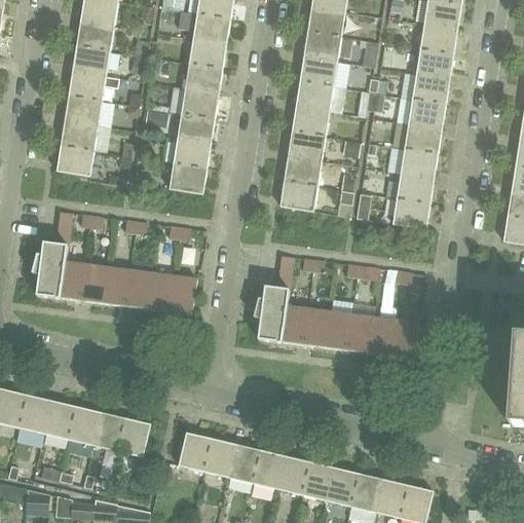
[(82,0),(79,20),(113,25),(117,0),(82,0)]
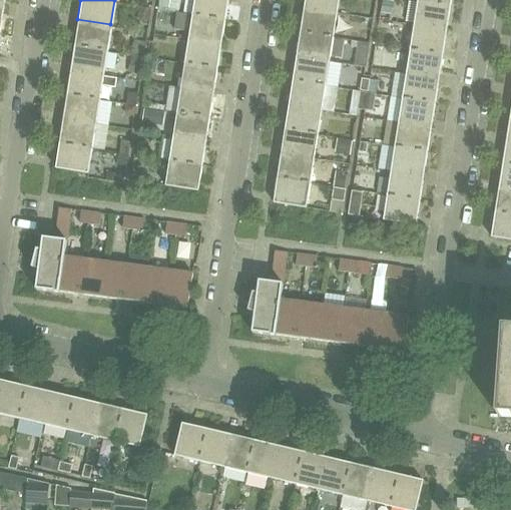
[(157,0),(156,6),(167,8),(168,0),(157,0)]
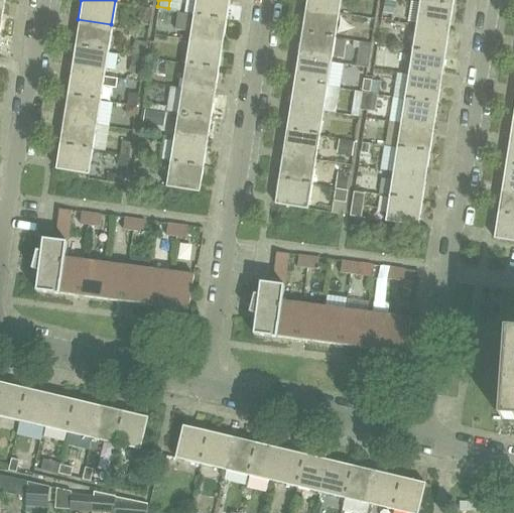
[(194,0),(191,12),(225,18),(227,0),(194,0)]
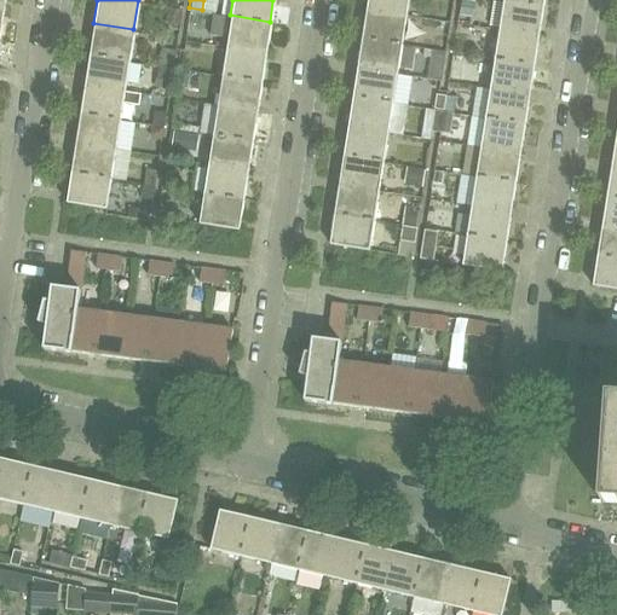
[(367,0),(365,5),(405,12),(407,0),(367,0)]
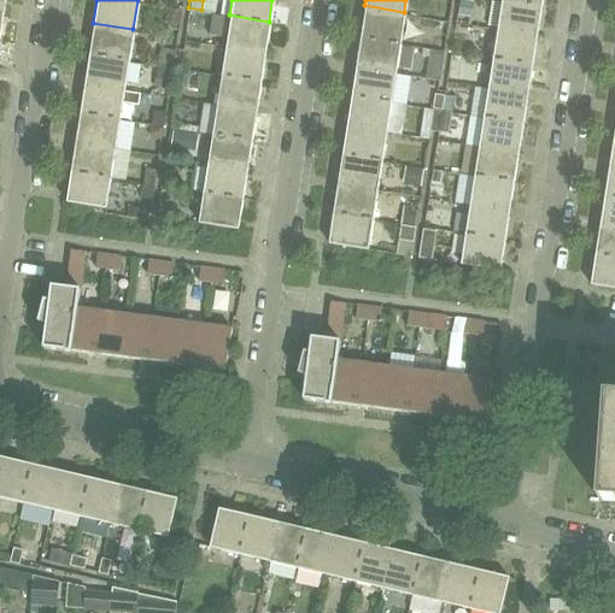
[(460,0),(457,12),(472,13),(474,0),(460,0)]
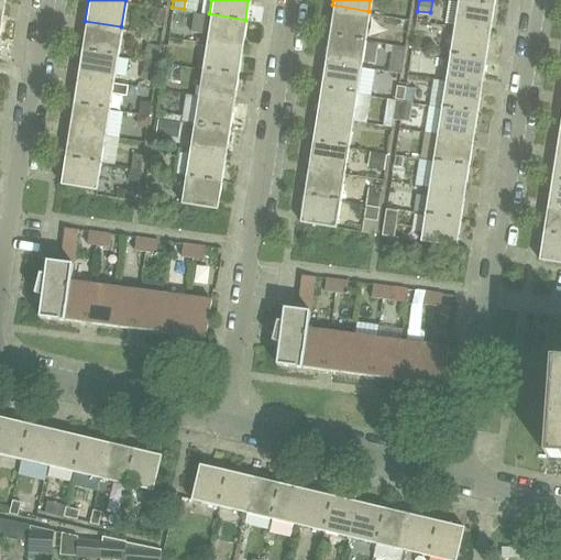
[(457,0),(452,24),(488,31),(493,3),(471,0),(457,0)]
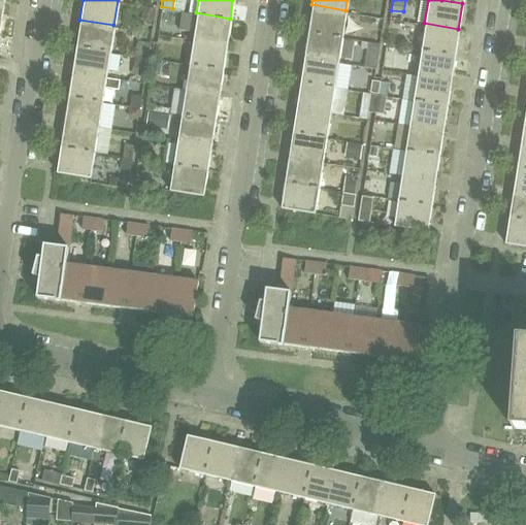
[(311,4),(307,30),(341,35),(343,21),(346,10),(311,4)]
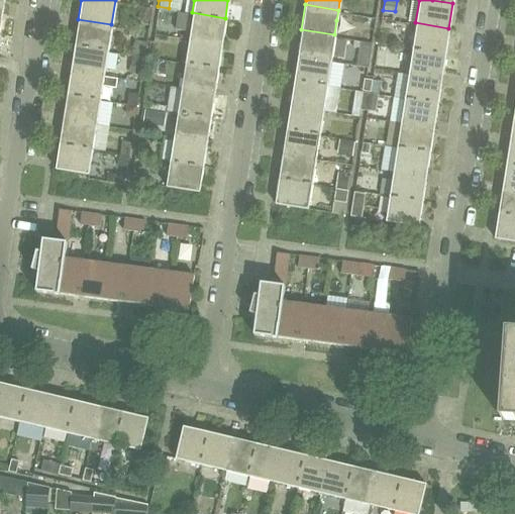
[(147,18),(148,7),(139,5),(137,16),(147,18)]
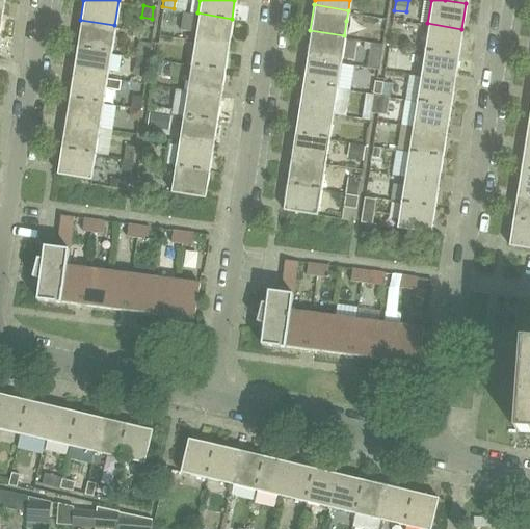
[(182,10),(179,28),(194,30),(193,38),(228,44),(232,19),(197,12),(182,10)]
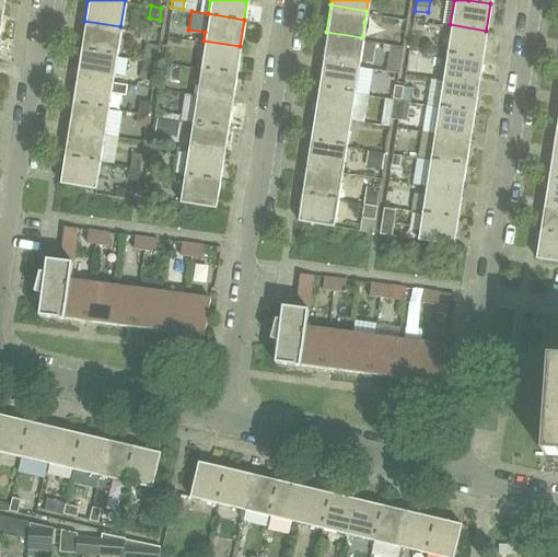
[(120,26),(84,21),(80,48),(116,54),(120,26)]
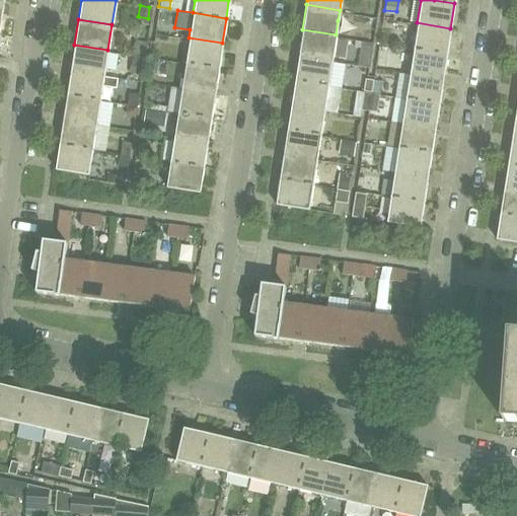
[(417,22),(413,48),(446,53),(450,28),(417,22)]
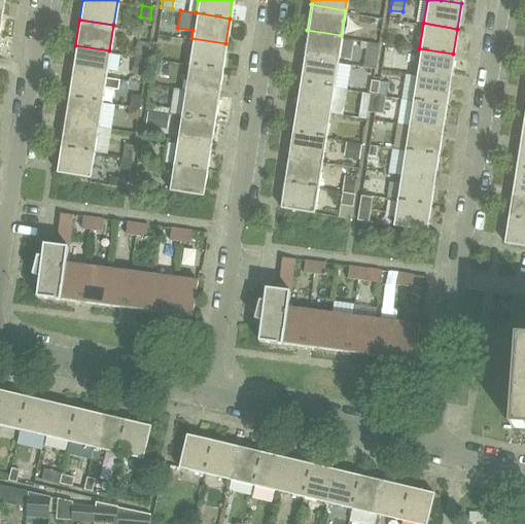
[(341,35),(307,30),(303,56),(337,61),(341,35)]
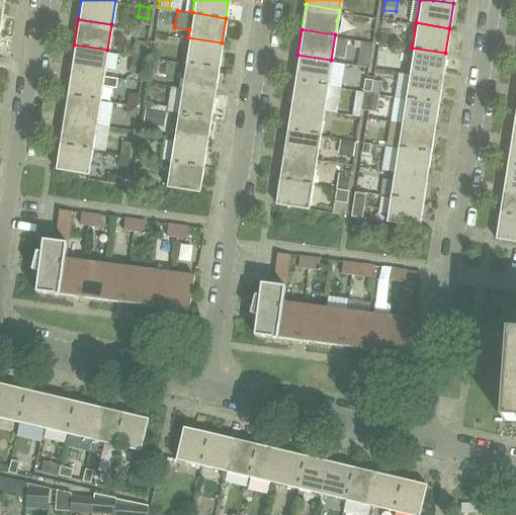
[(188,37),(184,62),(218,67),(222,43),(188,37)]
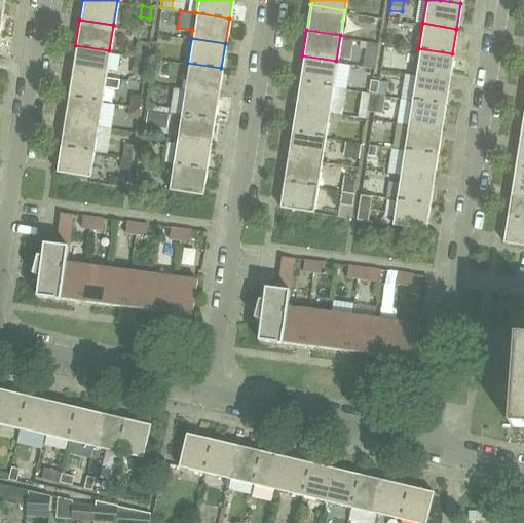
[(149,41),(135,39),(133,52),(147,54),(149,41)]
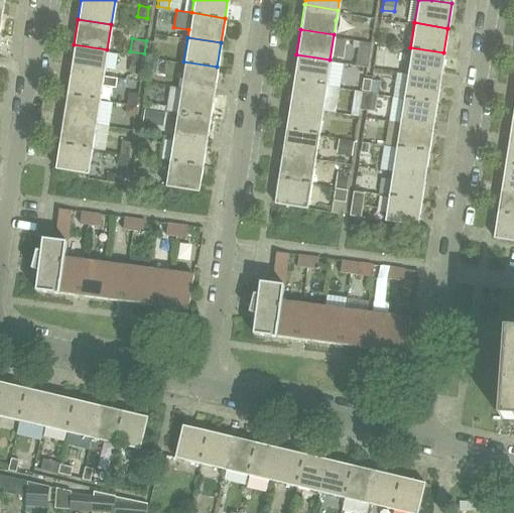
[(367,42),(357,40),(355,52),(365,54),(367,42)]
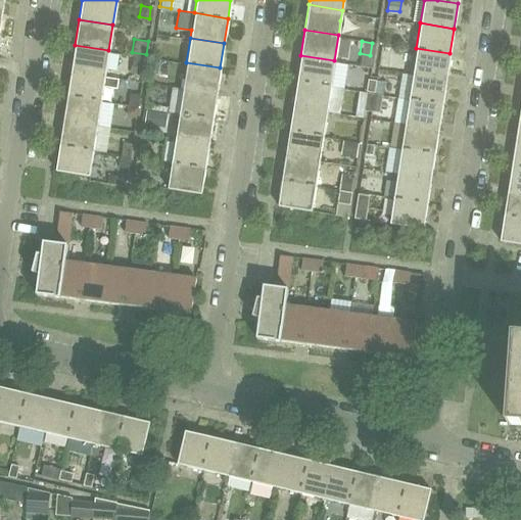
[(393,46),(381,44),(379,59),(391,61),(393,46)]
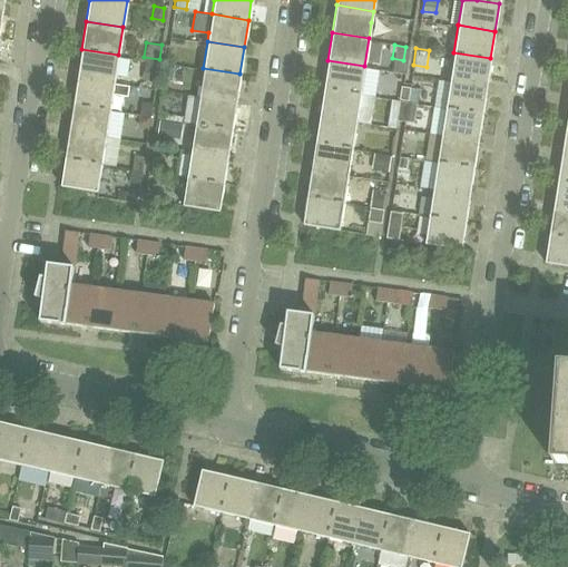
[(81,49),(77,76),(114,81),(118,55),(81,49)]
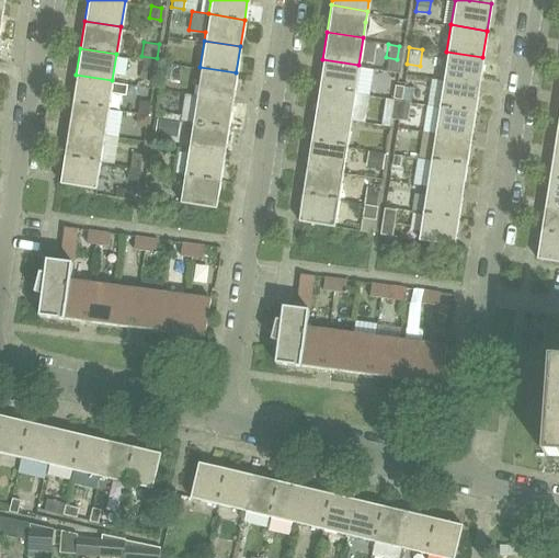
[(446,52),(443,78),(478,83),(482,57),(446,52)]
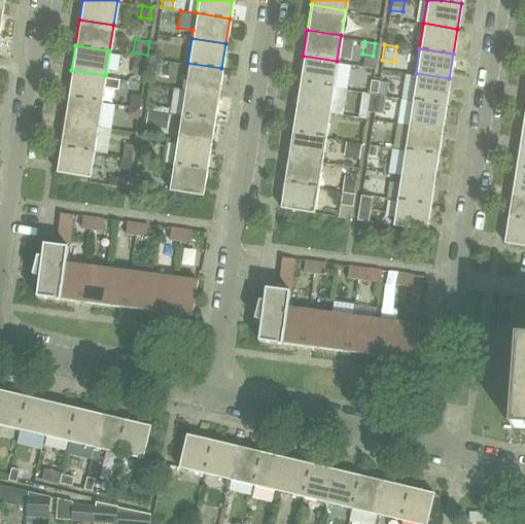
[(130,72),(142,74),(144,74),(146,57),(133,55),(130,72)]
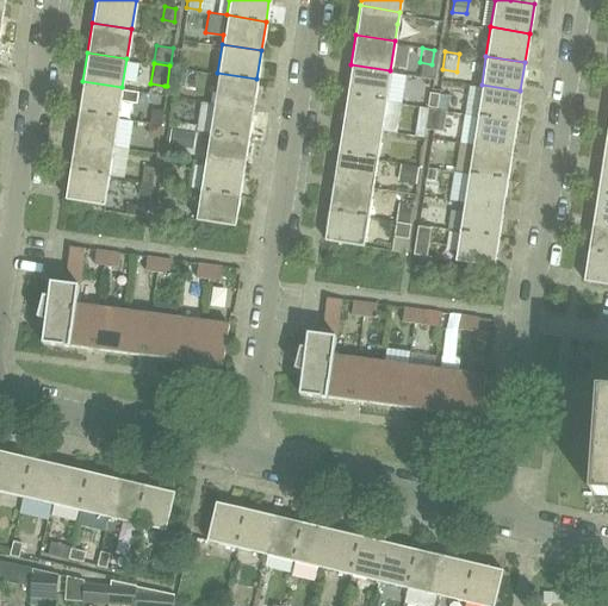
[(351,64),(346,94),(385,100),(401,102),(404,73),(390,70),(351,64)]
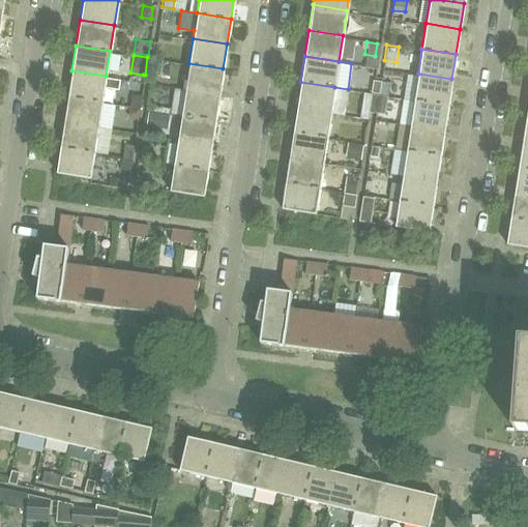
[(160,61),(151,60),(150,72),(158,74),(160,61)]
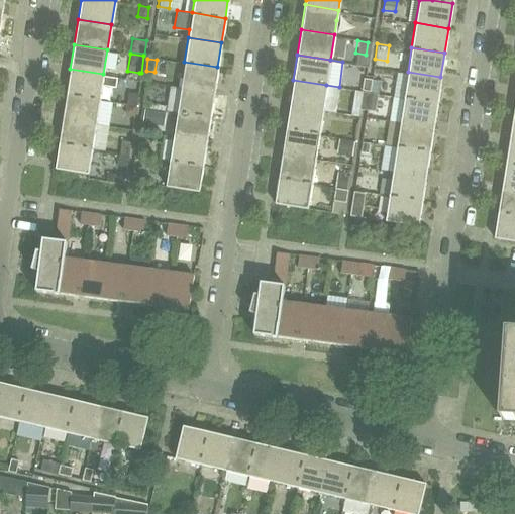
[(181,86),(214,92),(217,67),(184,62),(182,77),(181,86)]
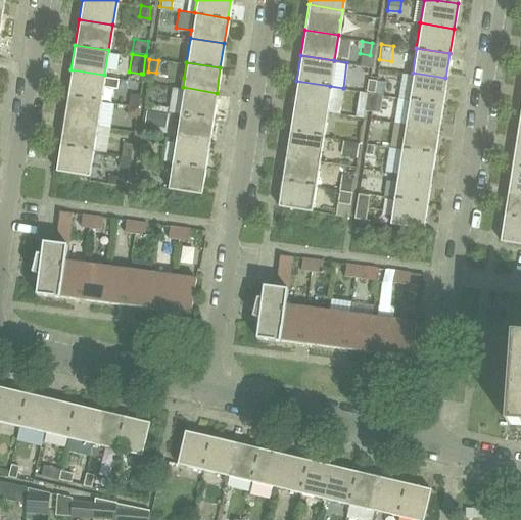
[(70,69),(67,94),(100,99),(102,85),(115,86),(116,77),(104,75),(70,69)]
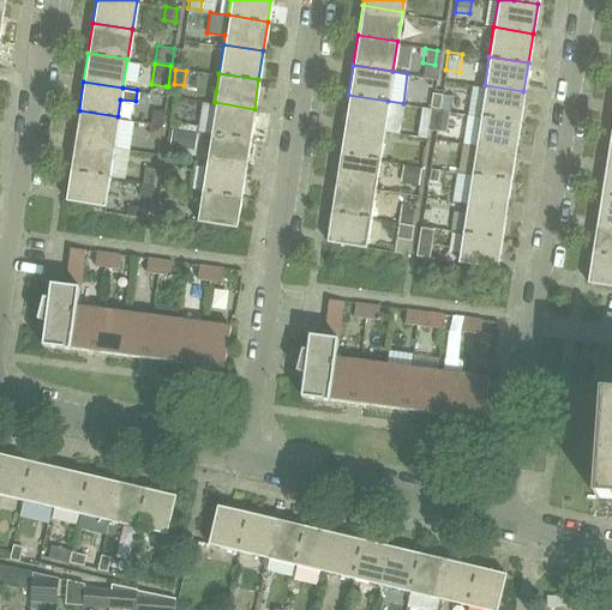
[(471,83),(466,112),(480,114),(520,121),(523,91),(485,85),(471,83)]
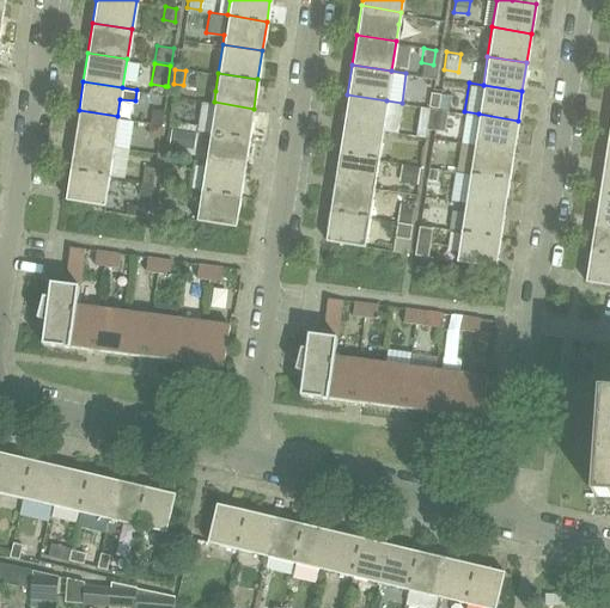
[(429,91),(427,105),(437,106),(439,92),(429,91)]
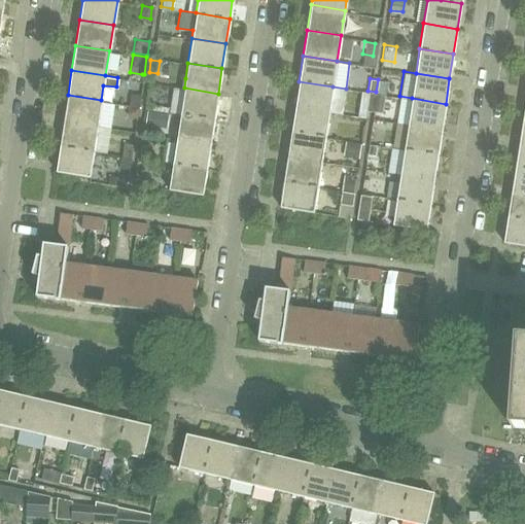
[(299,81),(295,106),(328,111),(342,113),(346,89),(333,86),(299,81)]
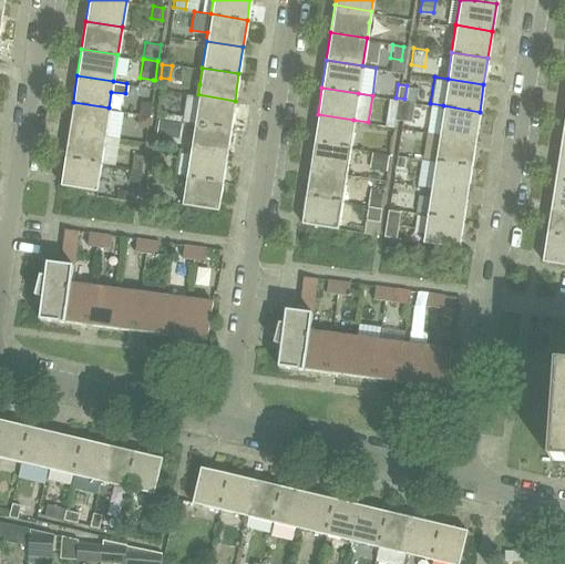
[(182,114),(181,120),(194,122),(230,127),(235,101),(198,94),(185,93),(182,114)]
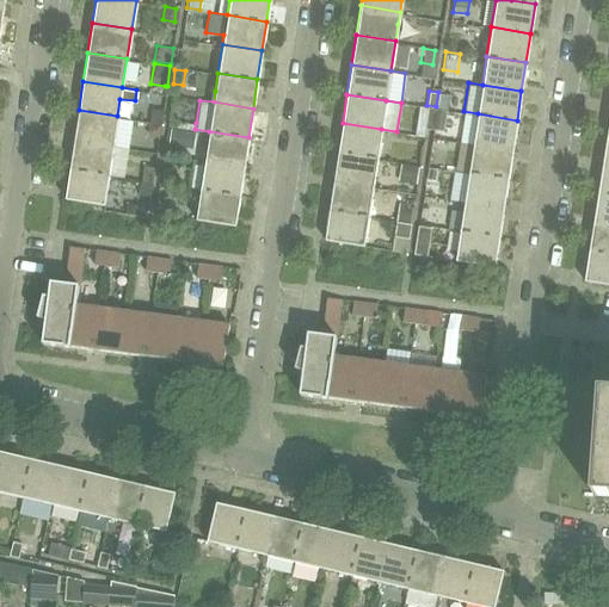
[(418,105),(414,124),(424,125),(426,106),(418,105)]
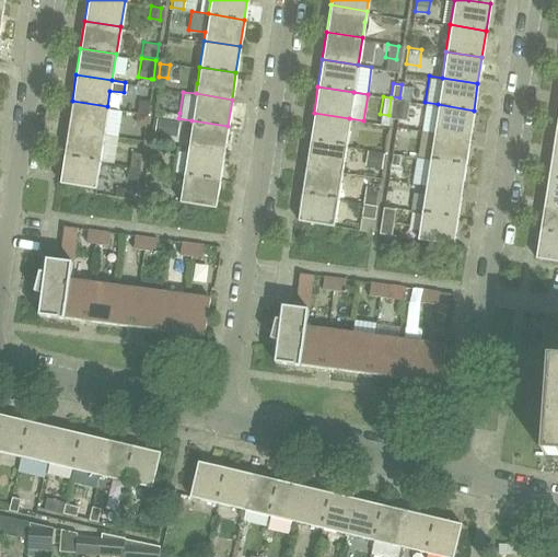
[(137,97),(135,112),(146,113),(148,100),(137,97)]
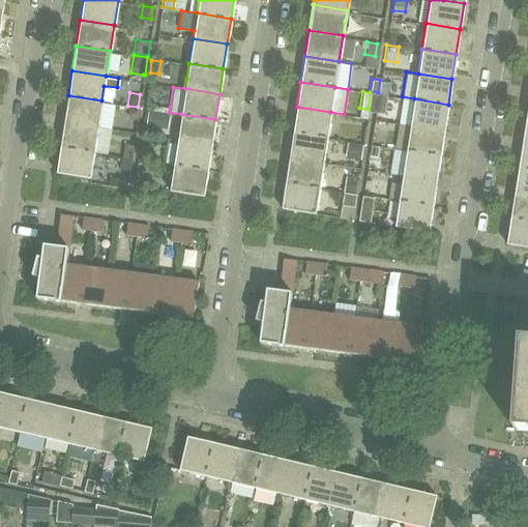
[(370,92),(368,109),(383,111),(385,96),(380,96),(381,94),(370,92)]
